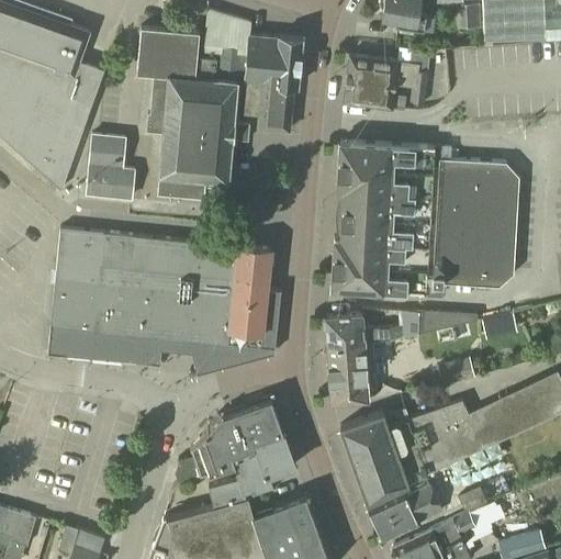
[(0,0),(0,134),(63,190),(104,70),(80,62),(90,32),(71,24),(74,20),(15,0),(0,0)]
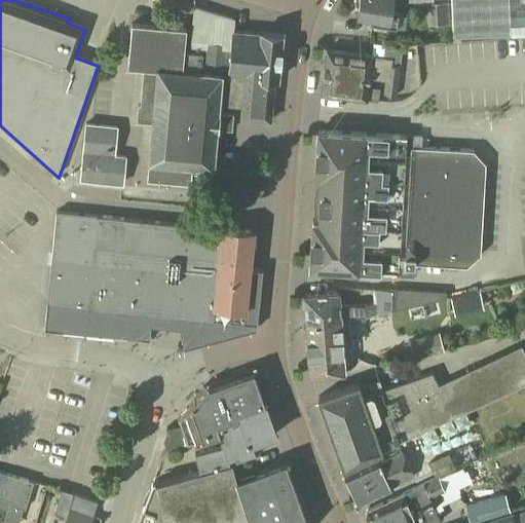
[(397,31),(400,15),(391,13),(394,0),(355,0),(355,4),(360,9),(358,17),(374,20),(373,27),(374,27),(374,32),(387,34),(387,29),(397,31)]
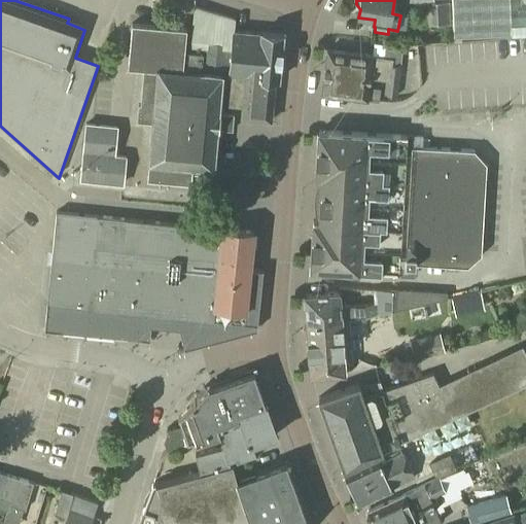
[(434,0),(435,1),(453,0),(454,40),(513,38),(511,0),(434,0)]
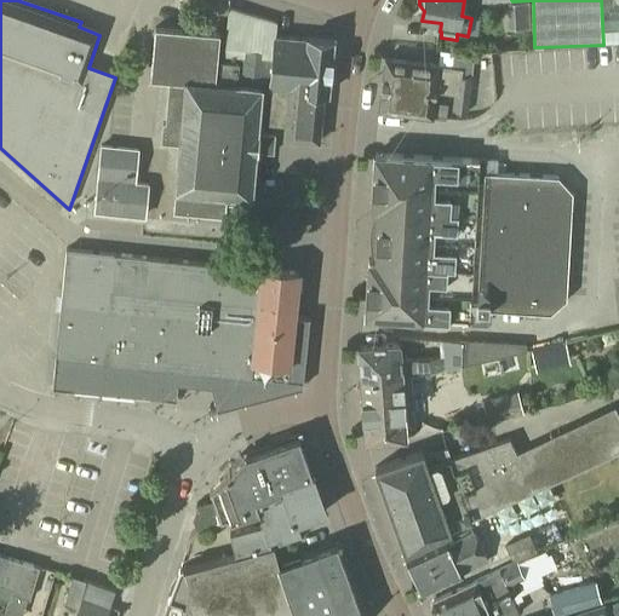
[(278,26),(229,11),(224,59),(245,61),(242,85),(270,87),(270,90),(273,90),(273,91),(325,97),(328,97),(333,44),(308,41),(308,42),(276,40),(278,26)]
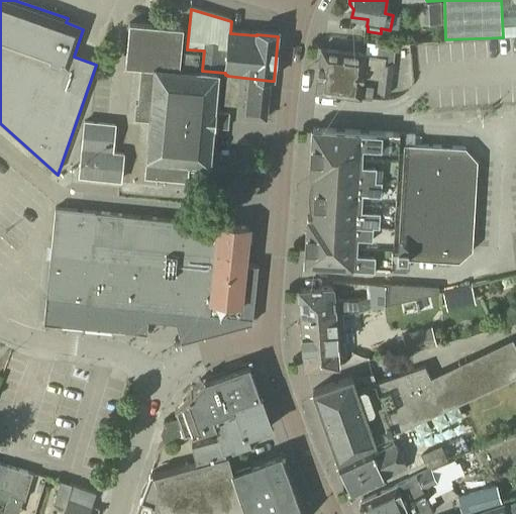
[(214,113),(218,75),(197,73),(199,55),(181,53),(183,29),(130,25),(126,69),(142,70),(139,106),(137,106),(135,121),(150,123),(147,161),(145,180),(188,184),(189,174),(197,175),(198,166),(209,167),(213,129),(229,130),(230,114),(214,113)]
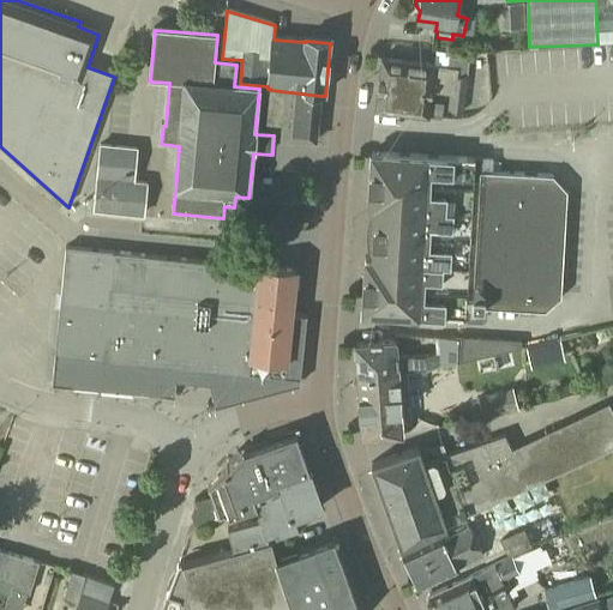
[(404,53),(426,53),(426,37),(404,38),(404,53)]
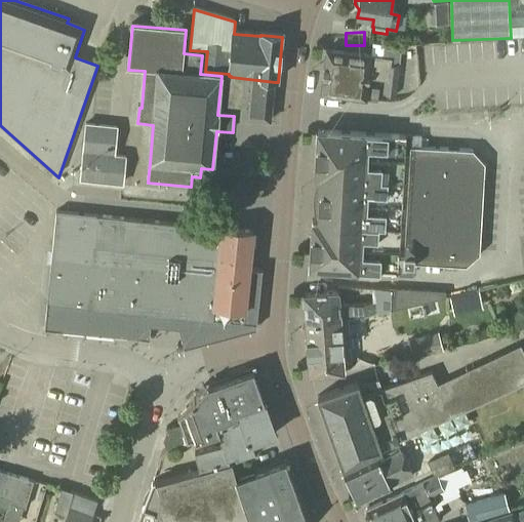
[(369,90),(370,80),(386,82),(383,97),(397,98),(401,70),(391,68),(392,62),(327,53),(322,97),(367,104),(367,103),(377,105),(379,92),(369,90)]
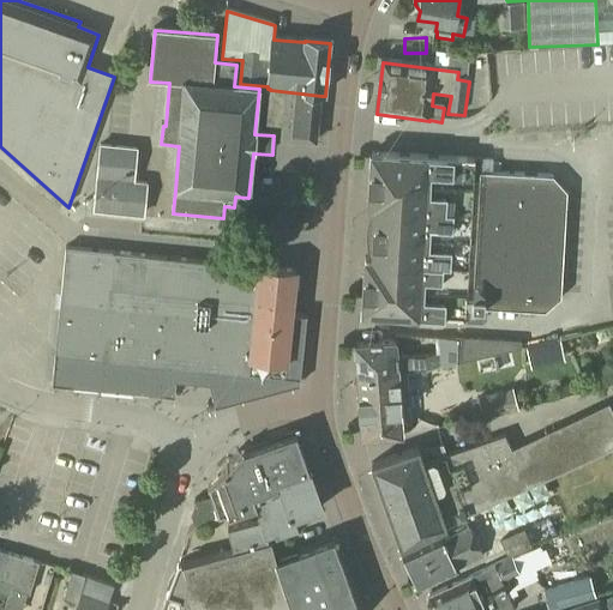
[(317,145),(322,96),(270,90),(265,126),(284,127),(282,142),(317,145)]
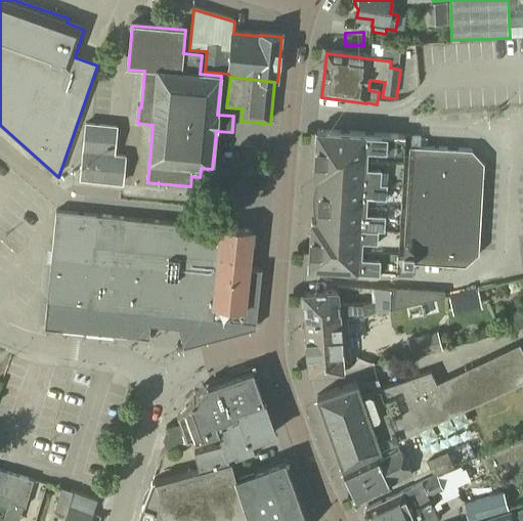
[(115,157),(117,132),(118,129),(86,126),(81,180),(123,184),(125,158),(115,157)]
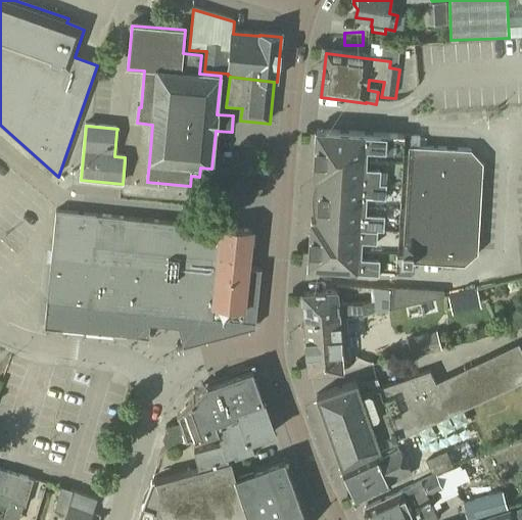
[(401,277),(410,149),(407,149),(408,139),(320,133),(317,180),(323,180),(320,224),(314,223),(311,269),(398,275),(398,276),(401,277)]
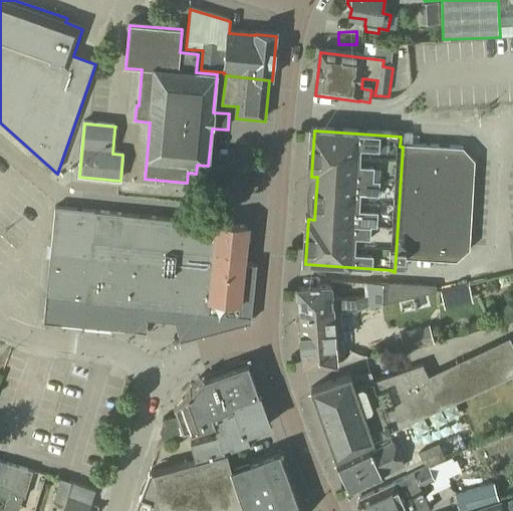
[(403,147),(395,272),(407,273),(408,261),(459,265),(472,253),(478,165),(466,152),(413,148),(403,147)]
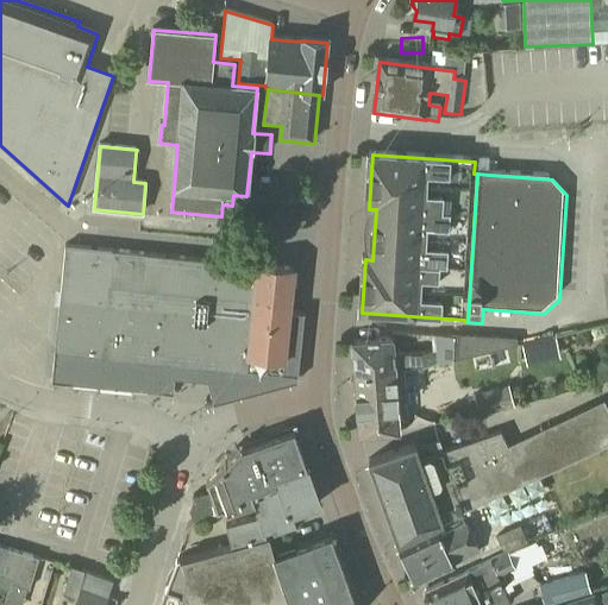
[(298,384),(305,315),(290,314),(294,271),(257,269),(149,256),(66,249),(52,384),(174,396),(175,382),(226,386),(231,402),(298,384)]
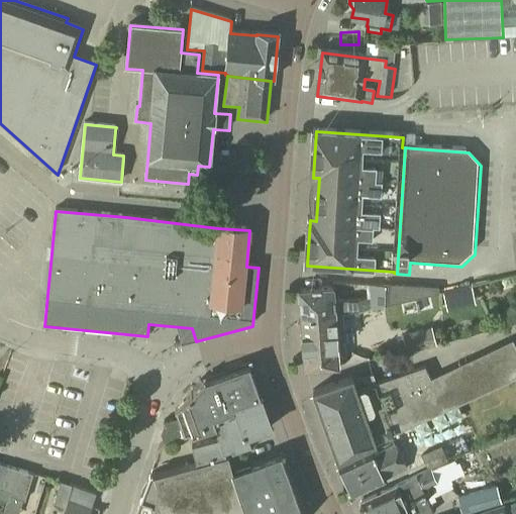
[(384,309),(385,309),(439,296),(438,289),(385,286),(384,309)]
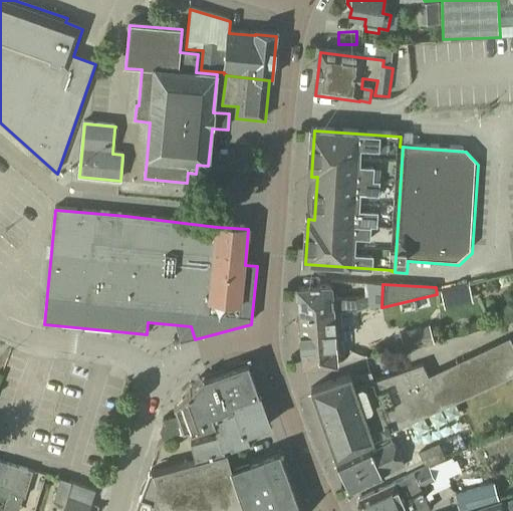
[(333,313),(347,312),(369,311),(369,299),(332,301),(331,288),(299,290),(300,316),(333,314),(333,313)]
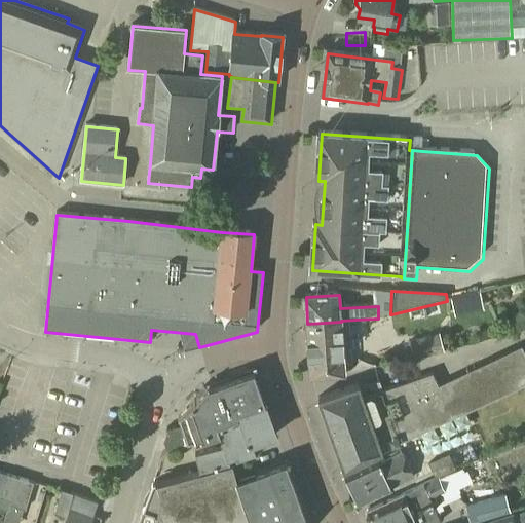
[(341,322),(307,324),(311,378),(344,375),(344,365),(359,364),(355,320),(341,321),(341,322)]
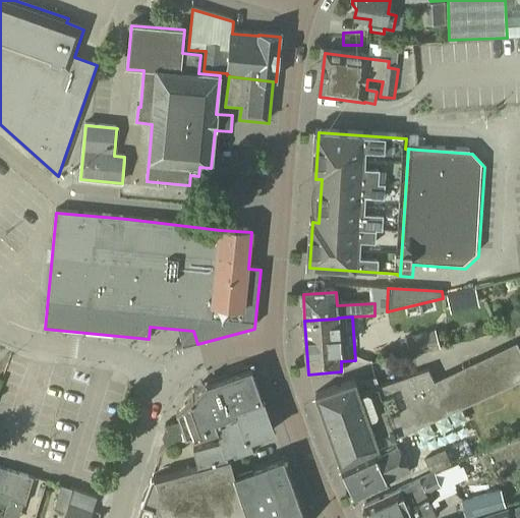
[(411,357),(441,349),(437,333),(407,341),(411,357)]
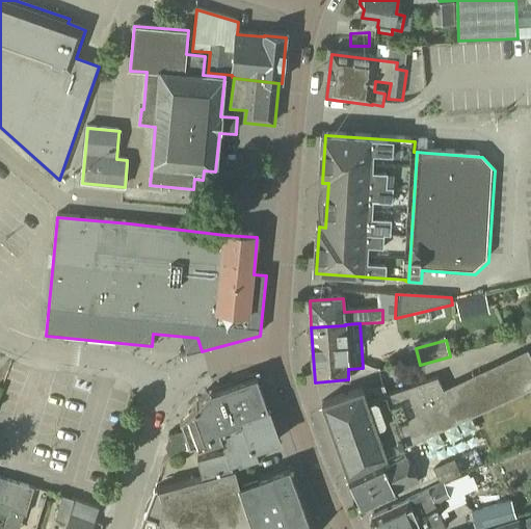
[(423,442),(530,389),(530,356),(528,351),(444,392),(437,379),(388,397),(385,388),(364,391),(322,405),(348,477),(388,458),(403,451),(423,442)]
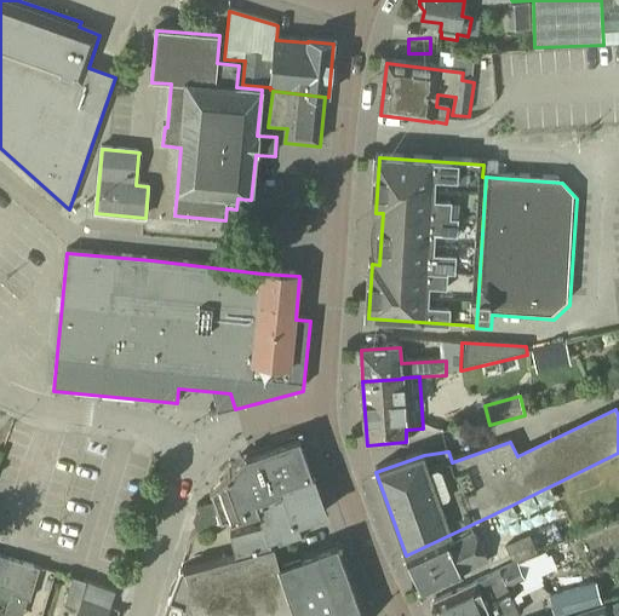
[(313,478),(316,476),(302,435),(244,455),(245,459),(211,494),(211,504),(198,508),(193,522),(198,534),(258,513),(254,502),(267,498),(279,494),(278,489),(313,478)]
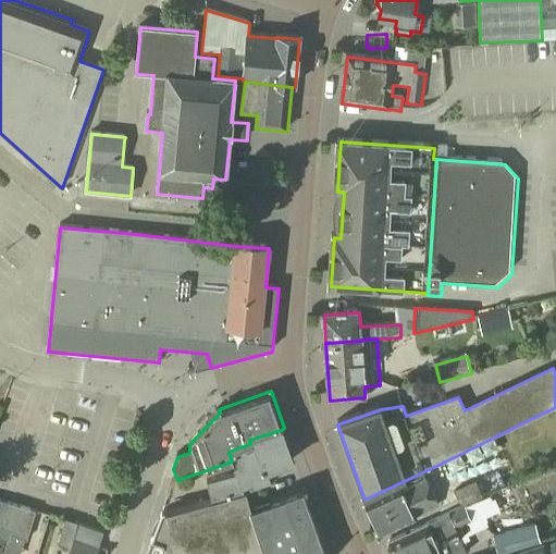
[(513,453),(529,446),(521,429),(505,436),(513,453)]
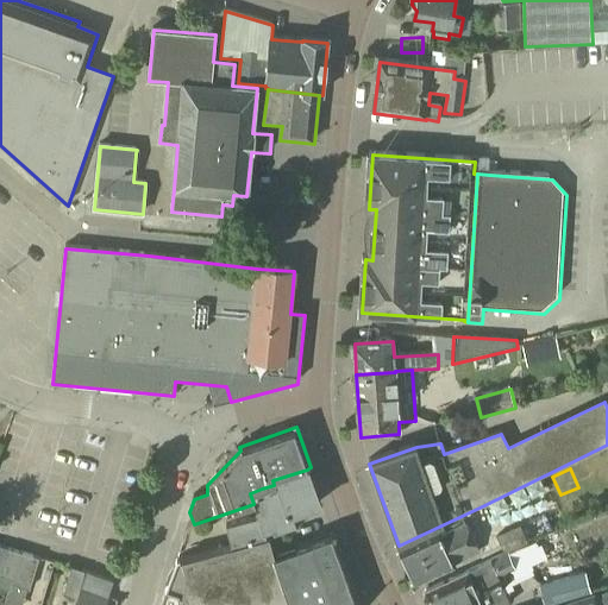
[(232,548),(267,539),(264,533),(274,529),(275,533),(296,525),(293,516),(320,506),(307,470),(273,480),(274,485),(262,489),(265,496),(257,498),(261,509),(256,510),(258,517),(226,525),(232,548)]
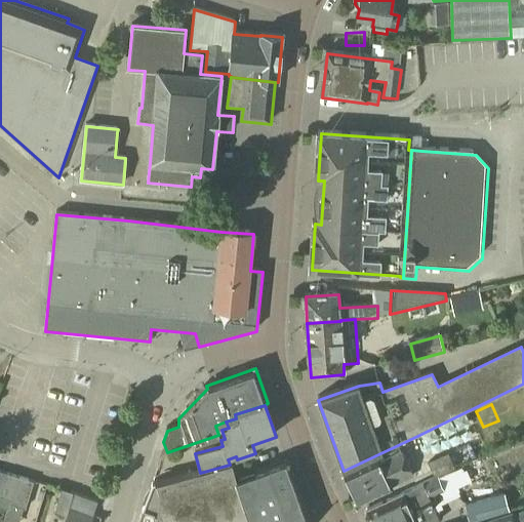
[(376,457),(345,472),(359,505),(392,490),(391,489),(398,486),(399,487),(415,479),(403,453),(400,446),(376,457)]
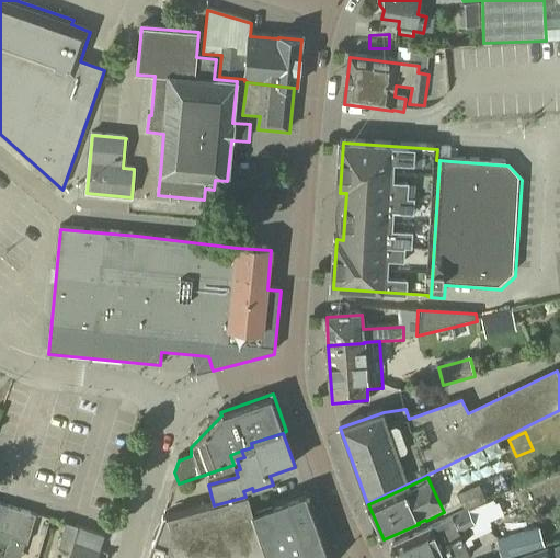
[(466,512),(487,503),(480,487),(458,497),(466,512)]
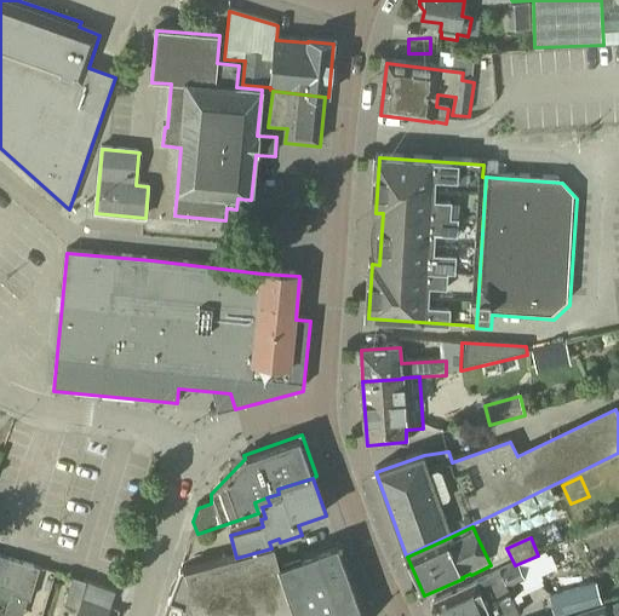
[(196,614),(202,615),(362,615),(338,546),(314,554),(314,556),(279,568),(274,548),(271,550),(271,548),(236,558),(182,571),(170,603),(196,614)]
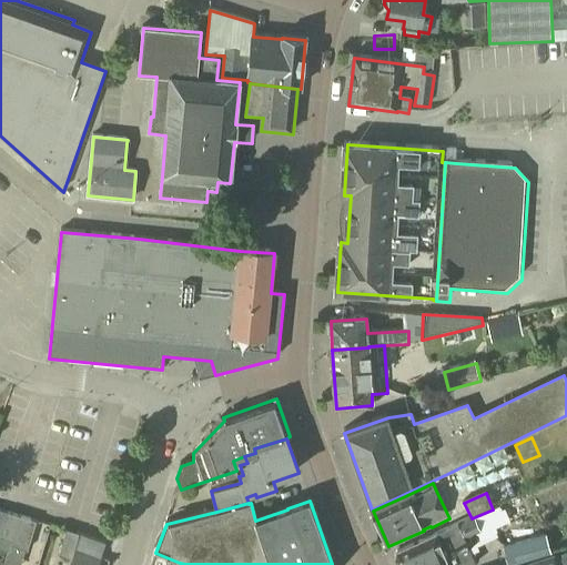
[(507,523),(502,507),(475,518),(475,517),(437,535),(437,536),(398,554),(396,560),(398,564),(476,564),(472,554),(479,551),(477,547),(495,540),(490,530),(507,523)]
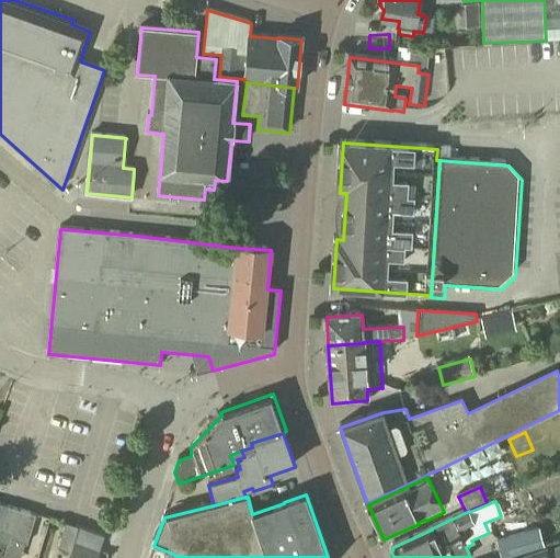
[(12,536),(20,511),(7,508),(0,528),(0,532),(12,536)]
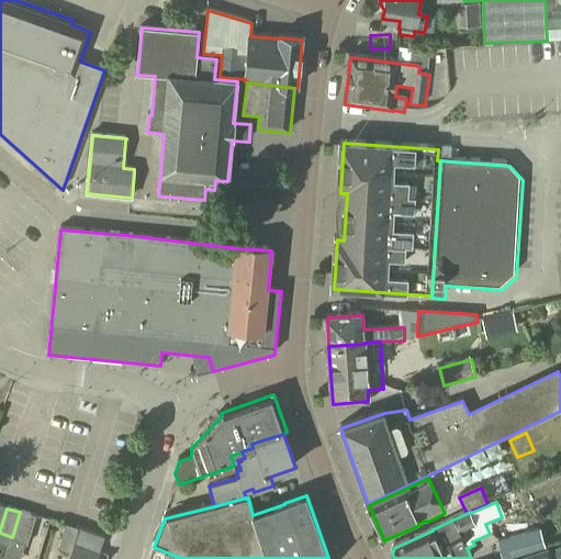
[(27,547),(36,517),(20,512),(12,537),(10,541),(27,547)]
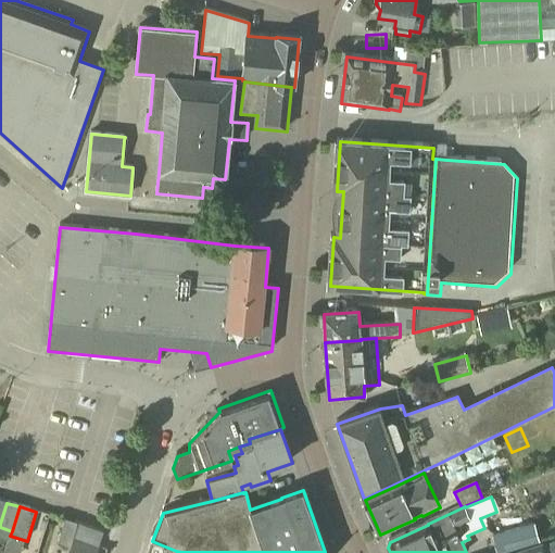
[(70,549),(77,524),(65,520),(58,545),(70,549)]
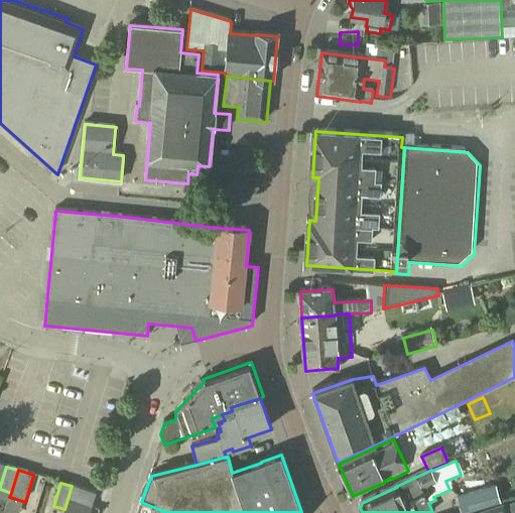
[(476,512),(501,506),(496,488),(457,499),(461,512),(476,512)]
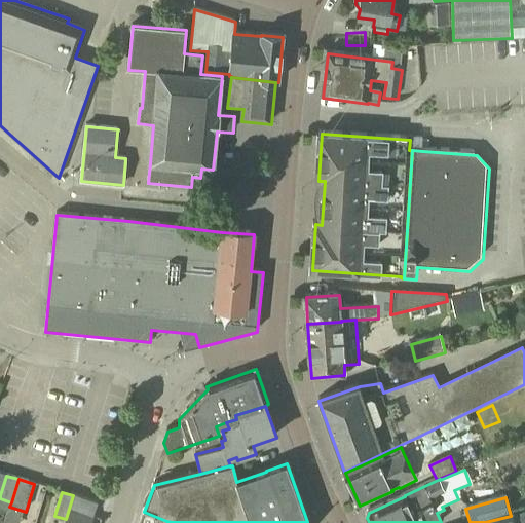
[(91,522),(94,519),(73,511),(67,522),(91,522)]
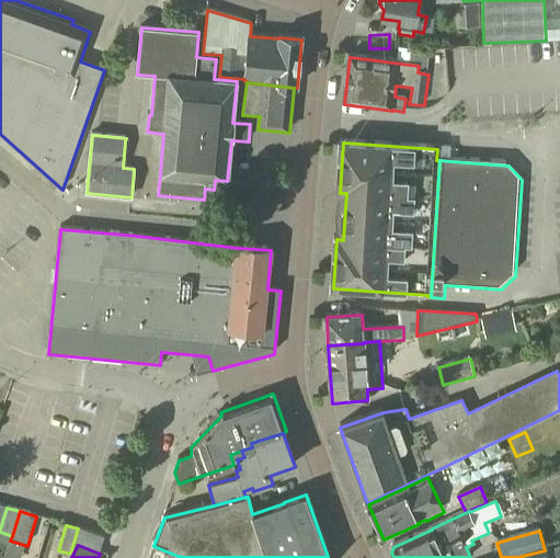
[(183,557),(178,556),(153,546),(153,547),(152,547),(149,557),(183,557)]
